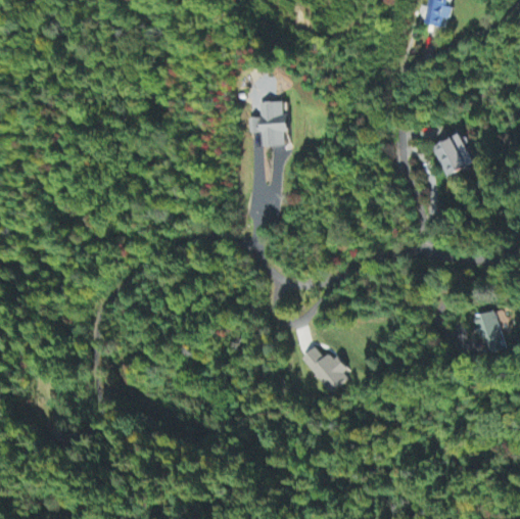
[(447,5),(448,0),(426,0),(423,24),(443,27),(444,17),(452,18),(453,6),(447,5)]
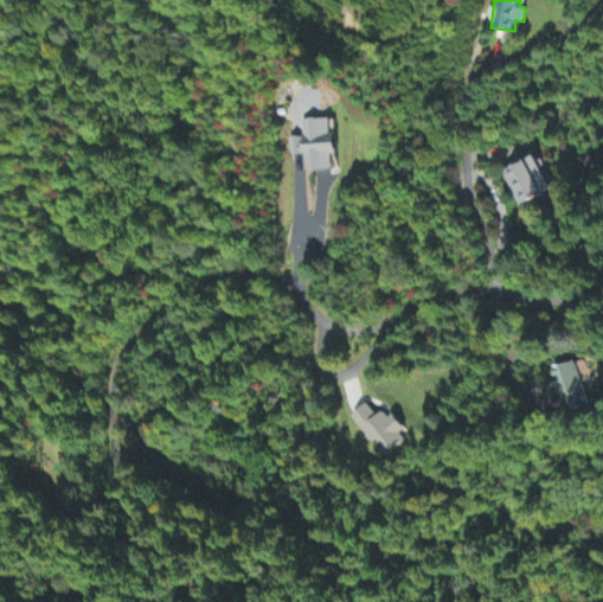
[(303,170),(333,168),(332,154),(338,154),(337,132),(331,132),(329,117),(300,119),(301,136),(286,136),(287,154),(302,154),(303,170)]
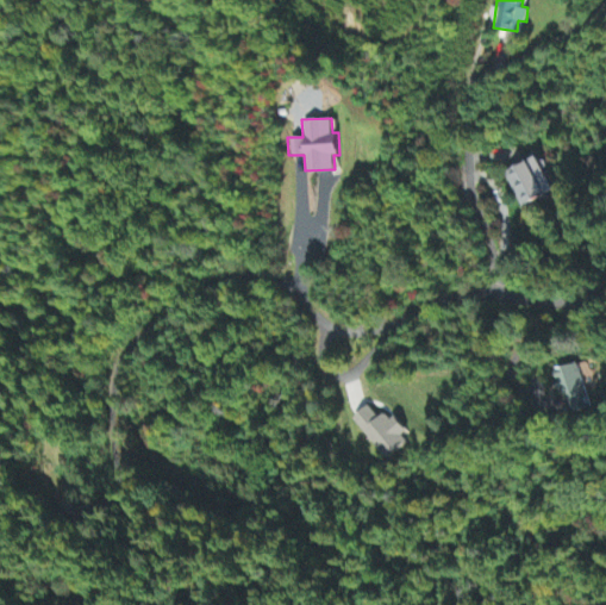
[(506,170),(519,205),(555,193),(542,157),(506,170)]
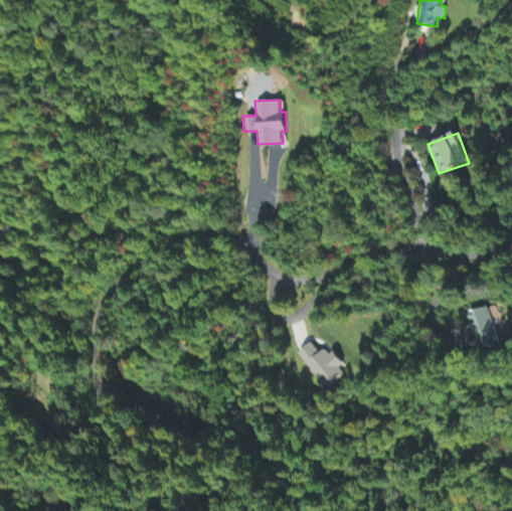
[(497,345),(489,307),(471,311),(480,349),(497,345)]
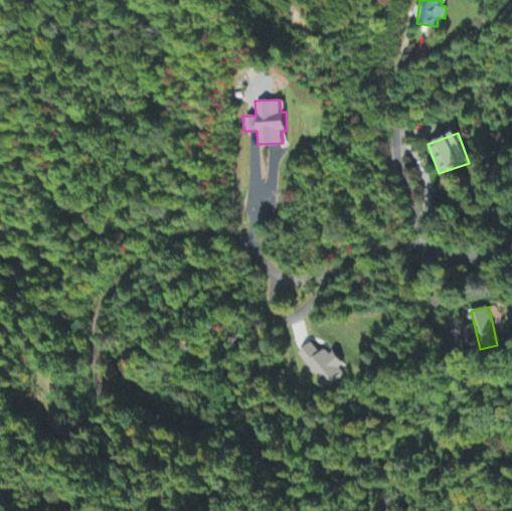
[(327,346),(319,352),(312,342),(298,352),(323,387),(345,371),(327,346)]
